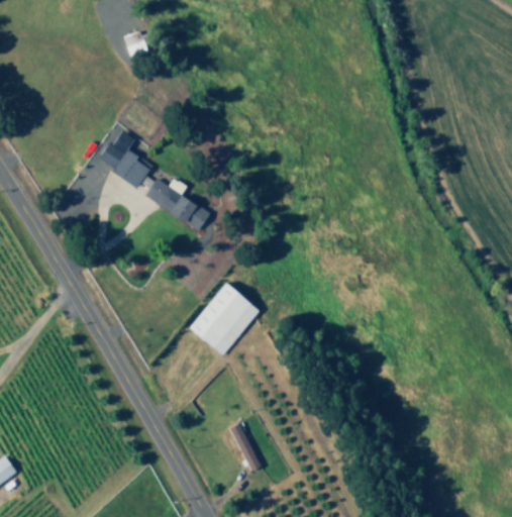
[(128,56),(146,52),(141,31),(124,34),(128,56)]
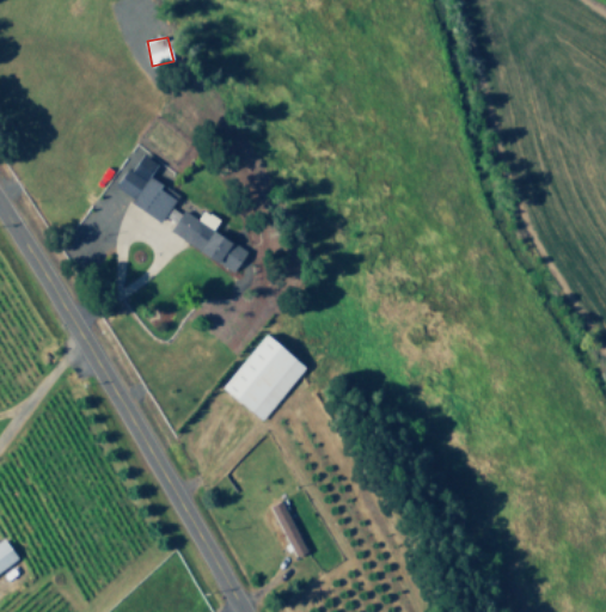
[(163,222),(181,194),(152,176),(159,163),(141,152),(120,188),(135,197),(132,203),(163,222)]
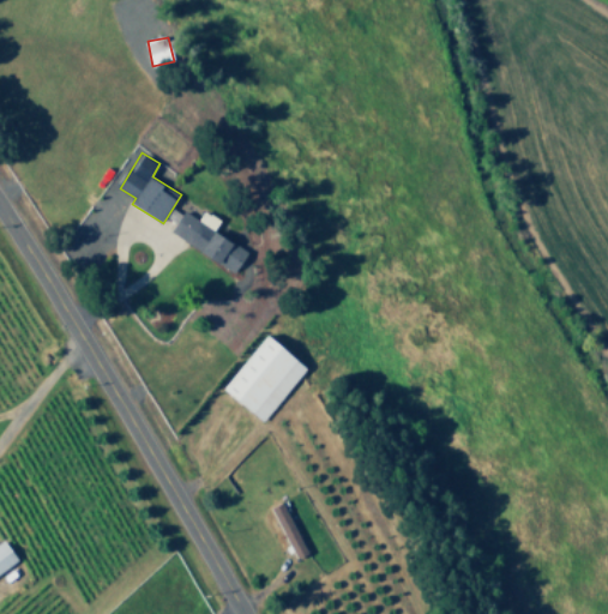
[(172,232),(234,274),(248,252),(216,230),(222,221),(206,210),(200,220),(186,210),(172,232)]
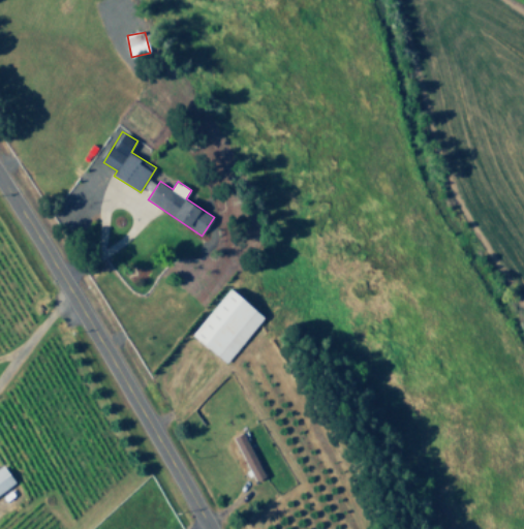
[(228,364),(266,317),(230,288),(193,335),(228,364)]
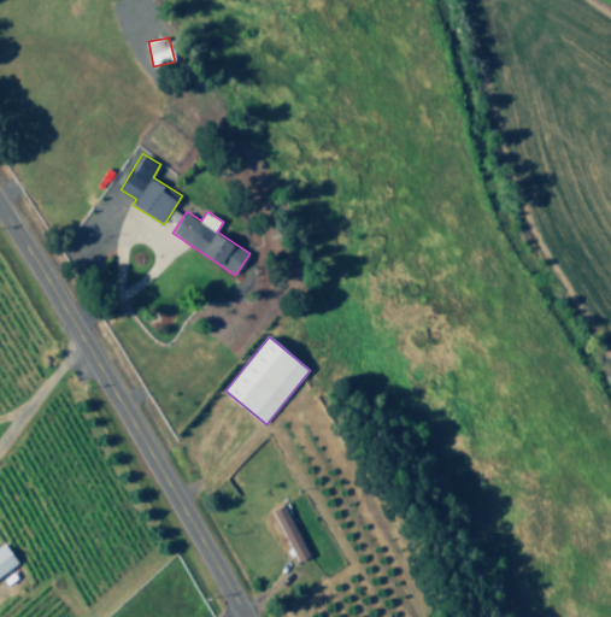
[(276,507),(297,560),(309,556),(288,503),(276,507)]
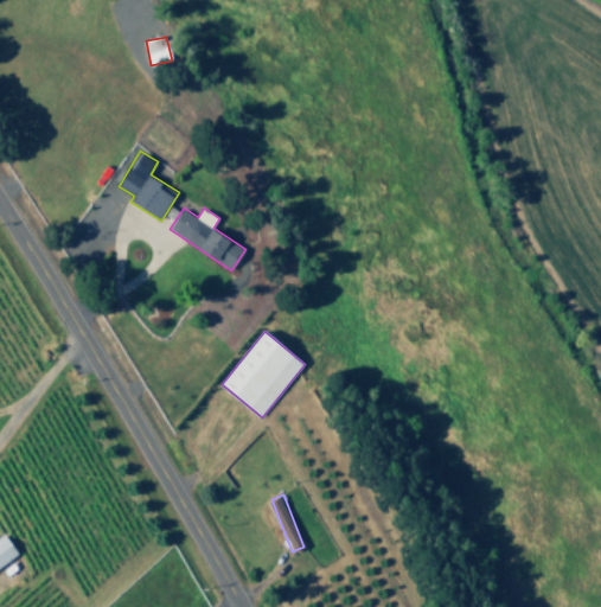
[(0,567),(19,554),(5,534),(0,537),(0,567)]
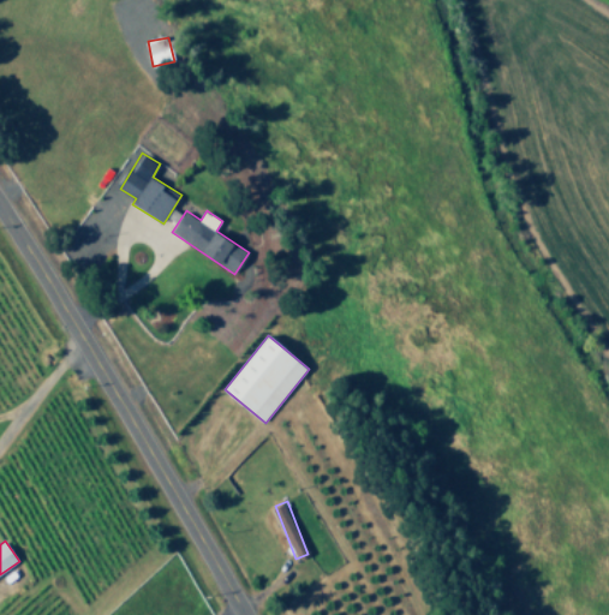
All buildings are outlined.
